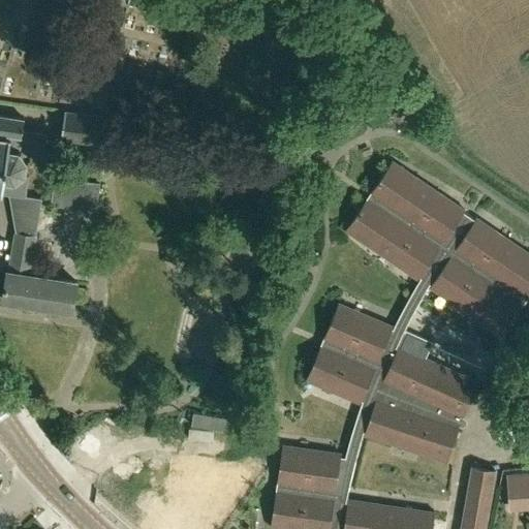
[(185,48),(183,57),(195,59),(199,41),(187,39),(185,48)]
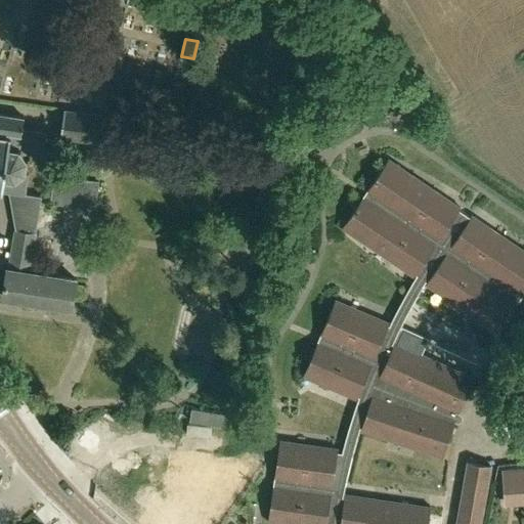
[(64,112),(60,139),(99,145),(103,118),(64,112)]
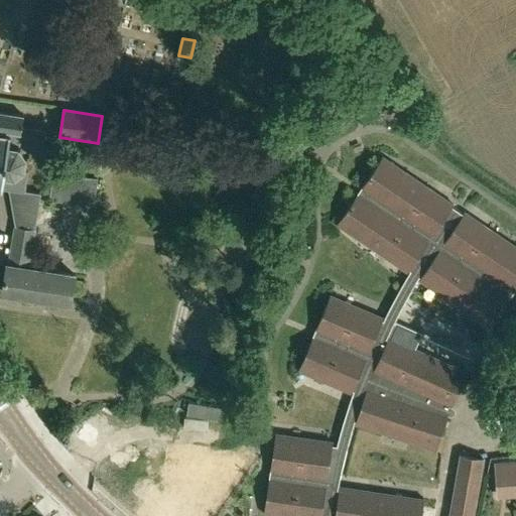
[(0,187),(2,188),(9,189),(15,226),(8,265),(7,264),(2,292),(70,302),(75,275),(43,270),(45,260),(30,257),(41,195),(25,191),(28,171),(27,170),(25,169),(26,159),(29,158),(29,156),(25,157),(21,151),(23,151),(42,153),(45,130),(22,127),(23,116),(0,111),(0,187)]
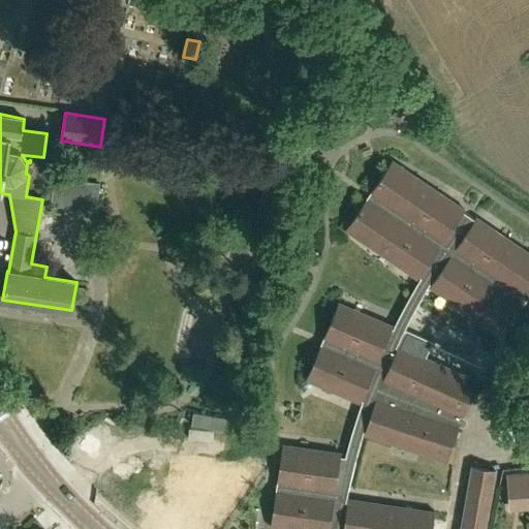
[(392,161),(371,192),(345,230),(418,280),(407,302),(394,327),(338,303),(306,380),(362,403),(351,433),(346,454),(282,444),(271,527),(282,528),(432,528),(435,511),(346,499),(350,480),(356,456),(363,434),(447,462),(459,426),(463,416),(478,381),(425,358),(432,343),(404,331),(407,324),(416,307),(428,286),(502,336),(528,296),(528,253),(475,217),(474,219),(463,212),(465,210),(392,161)]
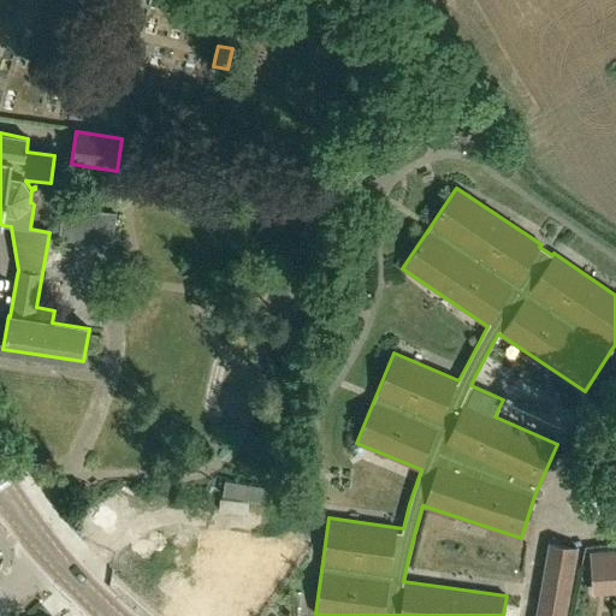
[(63,205),(59,237),(110,244),(114,212),(63,205)]
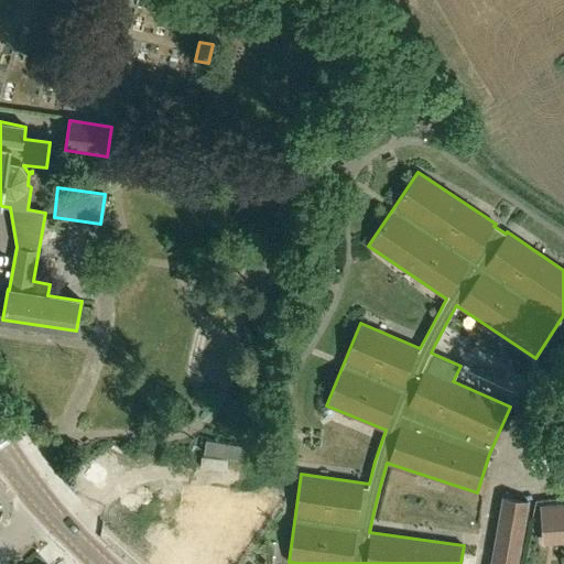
[(503,497),(491,563),(516,563),(528,501),(503,497)]
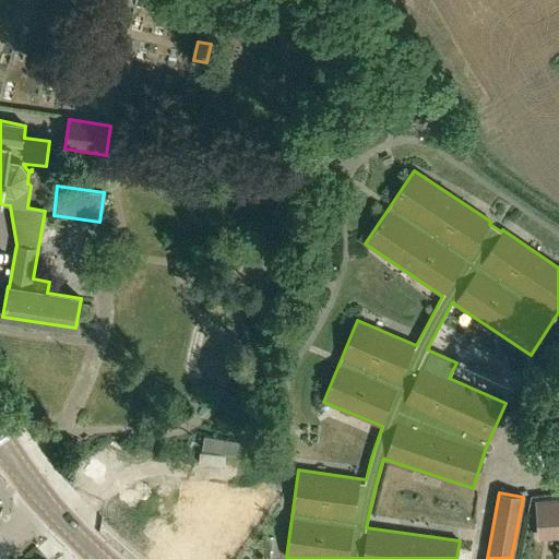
[(538,530),(558,528),(558,499),(537,501),(538,530)]
